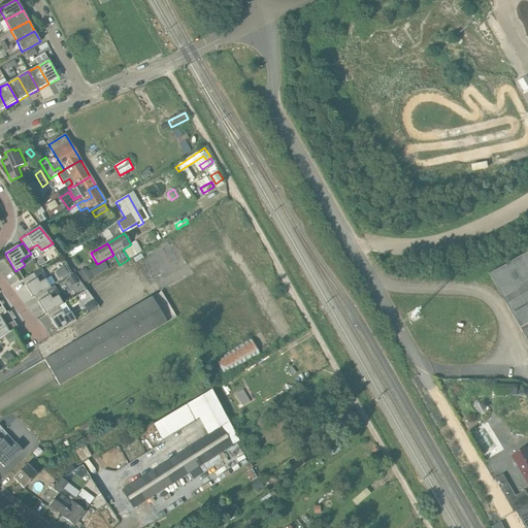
[(80,244),(67,253),(71,258),(84,250),(80,244)]
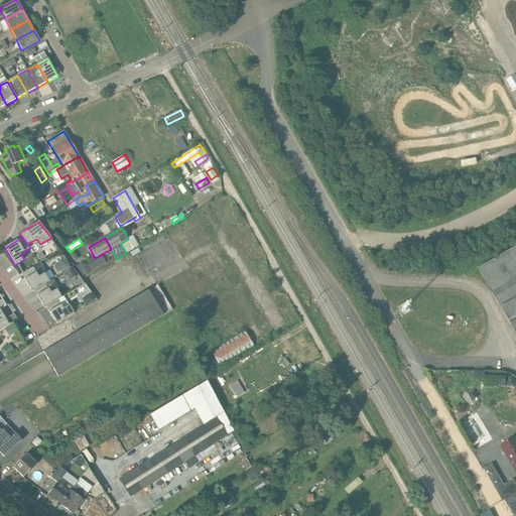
[(515,247),(480,267),(515,332),(515,247)]
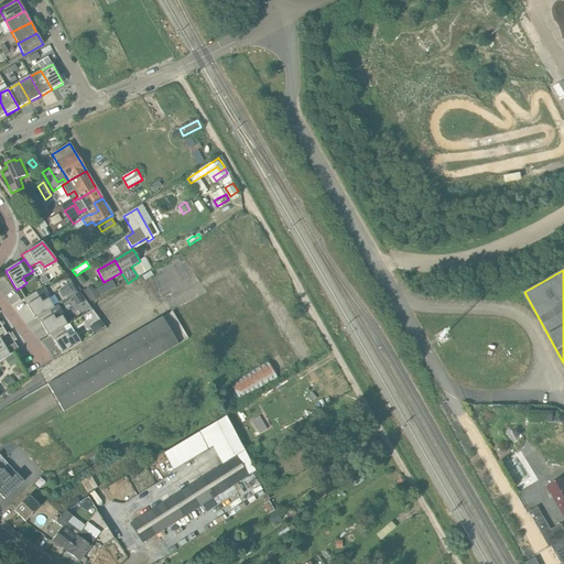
[(89,303),(115,288),(116,288),(111,281),(97,289),(96,288),(93,290),(91,286),(83,291),(89,303)]
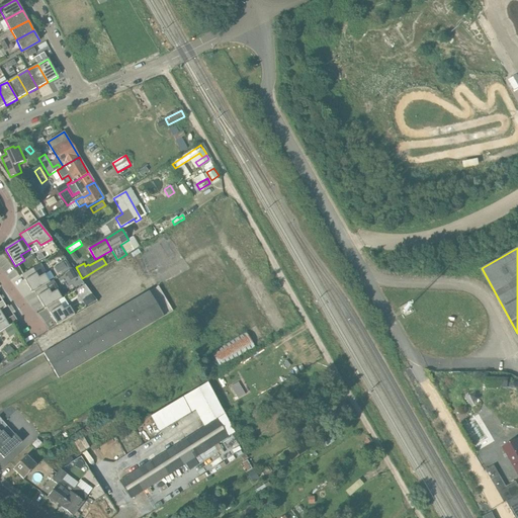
[(57,266),(61,272),(63,274),(70,270),(65,261),(57,266)]
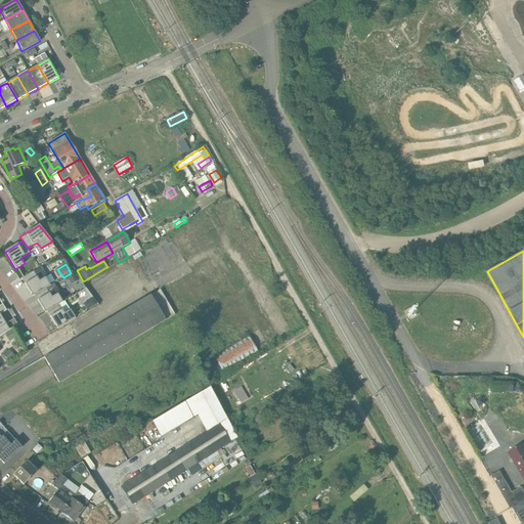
[(33,271),(22,278),(33,297),(35,296),(46,289),(50,287),(45,277),(39,281),(33,271)]
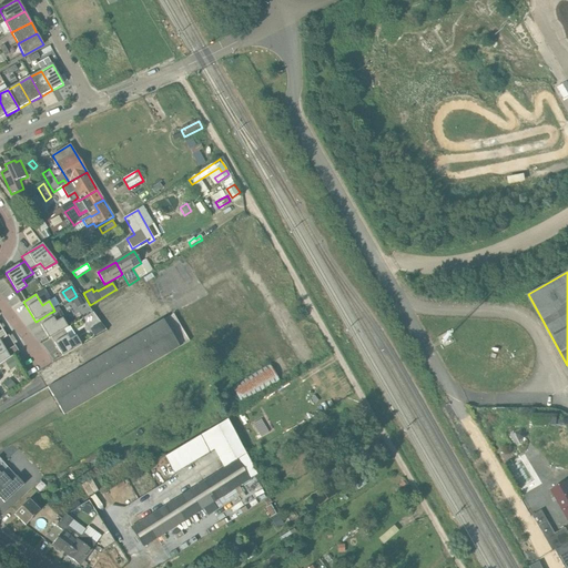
[(77,302),(80,307),(84,305),(81,300),(79,296),(72,300),(74,303),(77,302)]
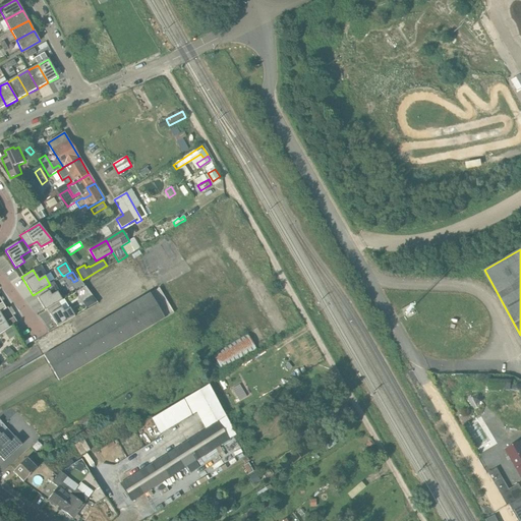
[(47,310),(58,303),(62,300),(57,292),(51,296),(46,287),(35,294),(45,311),(47,310)]
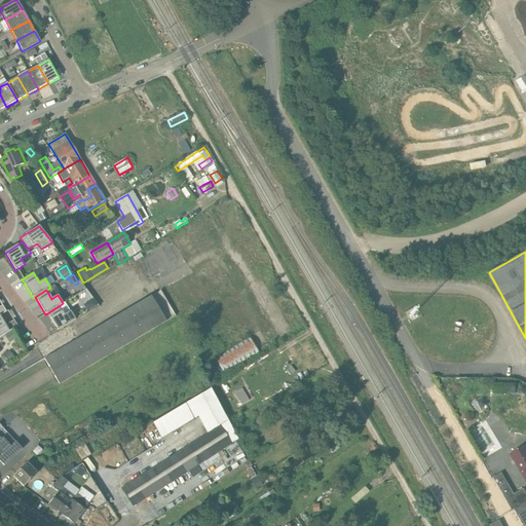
[(176,316),(160,291),(44,359),(60,384),(176,316)]
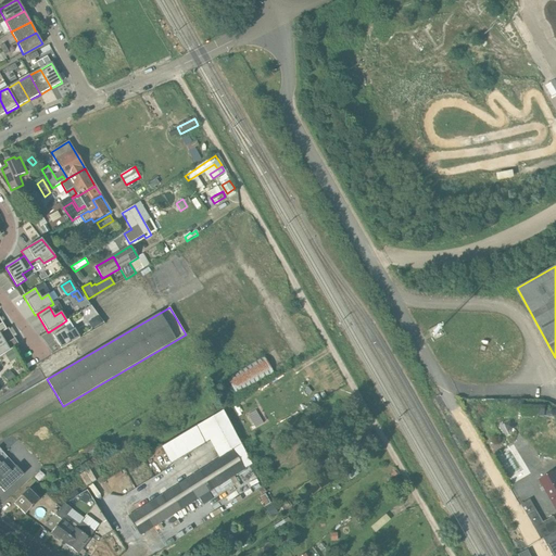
[(99,316),(88,323),(93,330),(103,324),(99,316)]
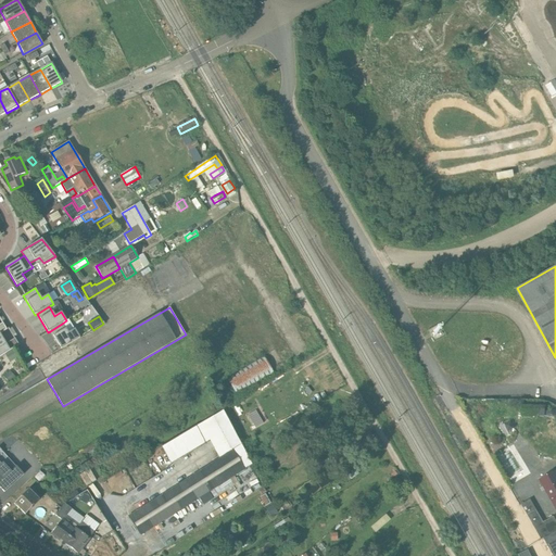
[(50,331),(61,350),(79,338),(75,329),(68,333),(62,324),(50,331)]
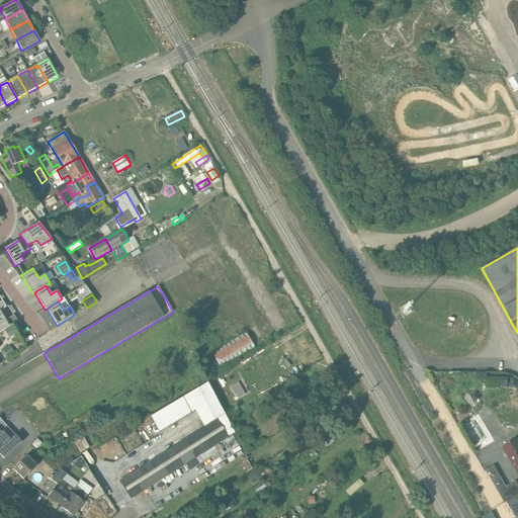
[(0,332),(17,322),(14,316),(6,321),(0,312),(0,311),(0,332)]
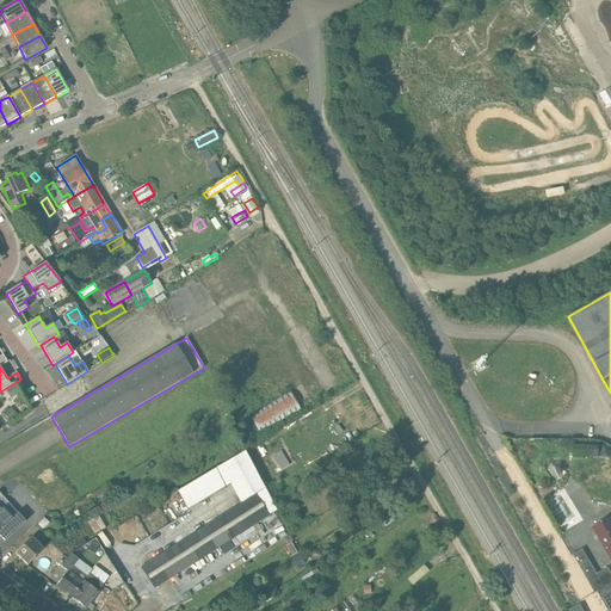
[(259,434),(302,409),(290,390),(248,415),(259,434)]
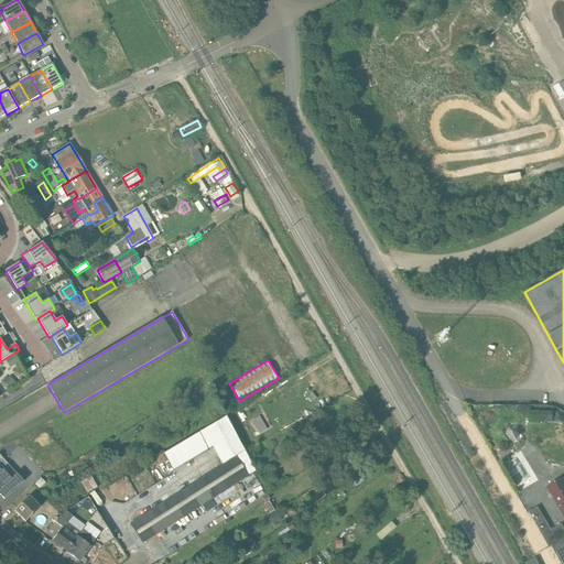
[(10,376),(3,382),(10,389),(17,383),(10,376)]
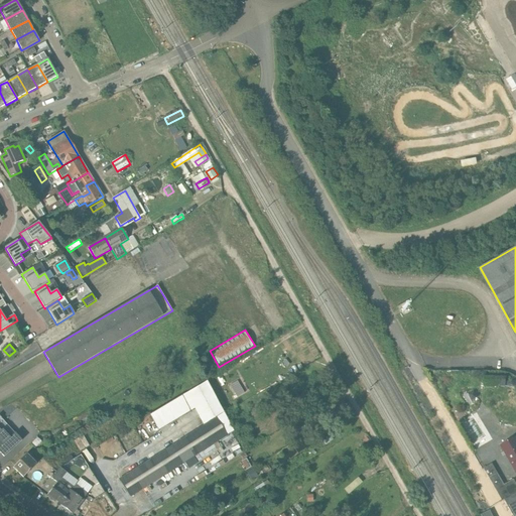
[(483,385),(504,385),(504,375),(483,375),(483,385)]
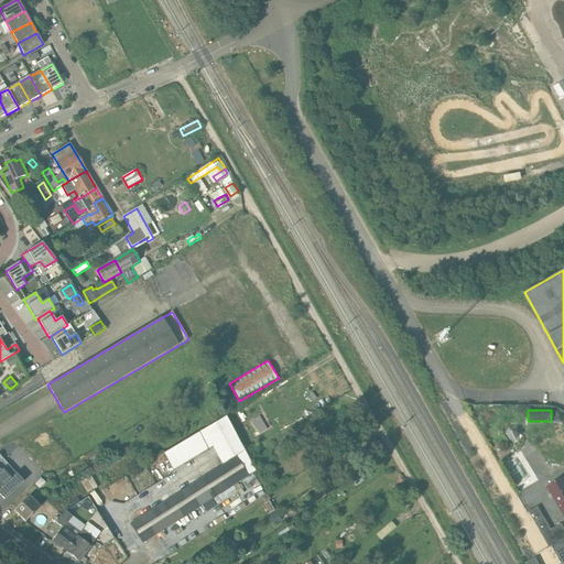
[(131,523),(143,543),(152,538),(202,506),(206,512),(216,507),(212,500),(256,472),(226,416),(163,453),(169,462),(174,470),(213,448),(218,458),(223,465),(131,523)]
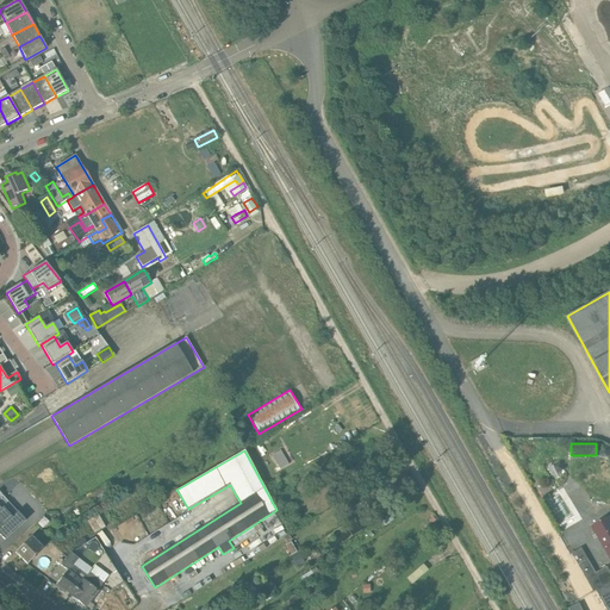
[(577,492),(574,503),(586,506),(589,495),(577,492)]
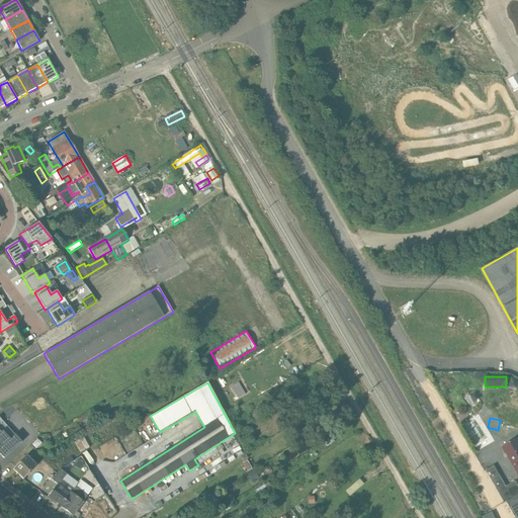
[(0,454),(5,460),(22,442),(0,421),(0,454)]
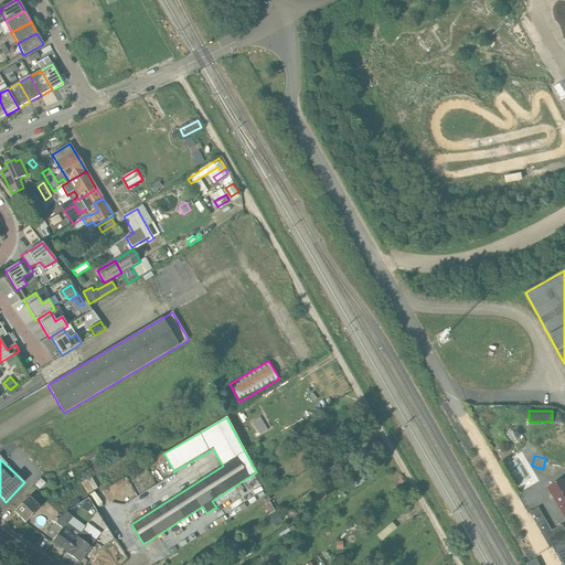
[(564,479),(550,489),(564,515),(564,479)]
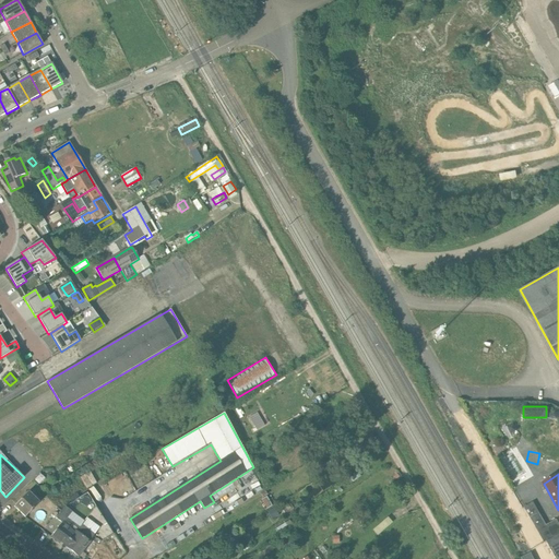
[(401,480),(395,483),(401,494),(406,490),(401,480)]
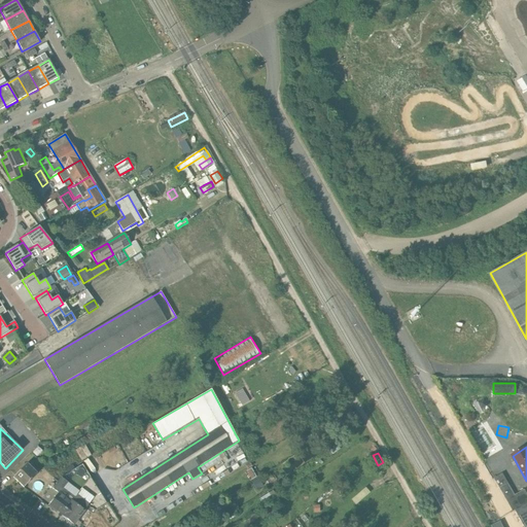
[(37,473),(27,463),(13,478),(24,488),(37,473)]
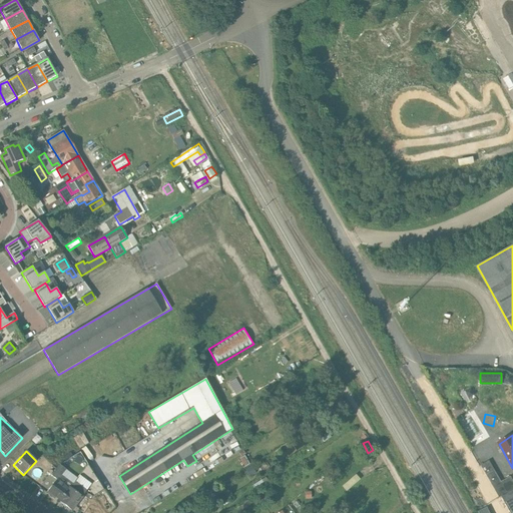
[(71,452),(63,457),(65,461),(73,456),(71,452)]
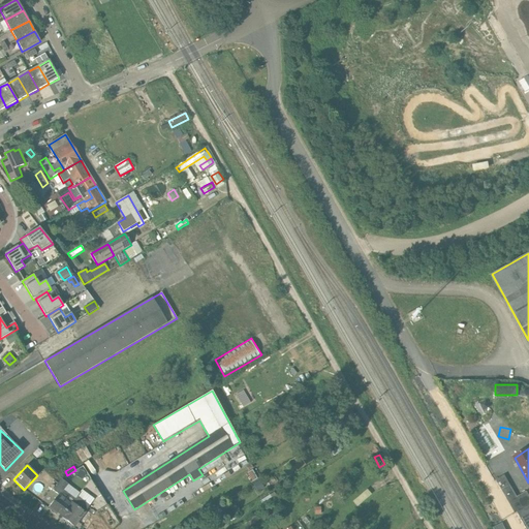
[(58,512),(63,516),(63,517),(91,479),(83,467),(61,479),(59,483),(53,491),(60,496),(50,508),(57,515),(58,512)]
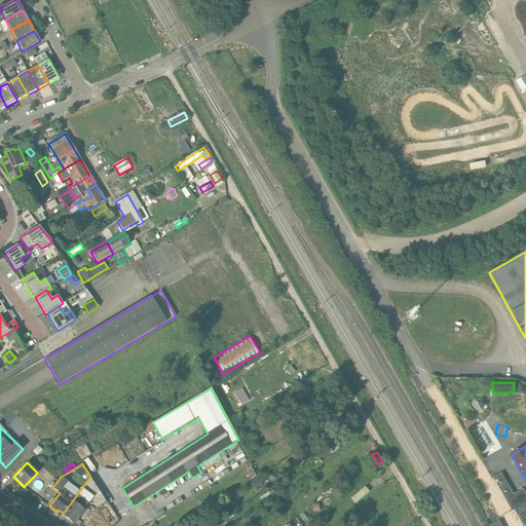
[(246,471),(251,480),(256,477),(251,468),(246,471)]
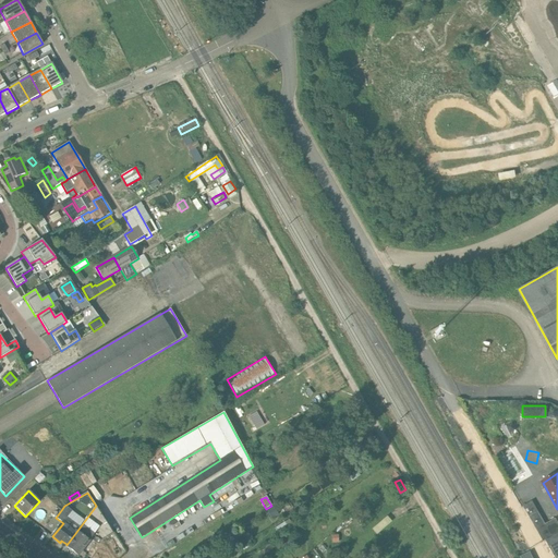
[(546,541),(557,533),(557,522),(556,519),(545,524),(532,501),(523,507),(544,542),(546,541)]
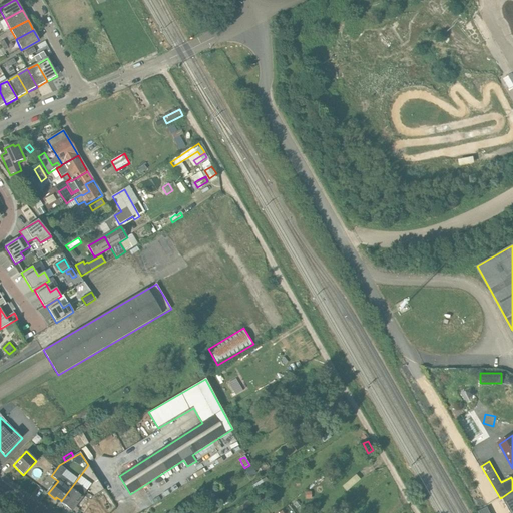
[(88,465),(61,501),(61,500),(60,501),(72,511),(79,501),(84,505),(88,500),(104,490),(99,483),(88,465)]
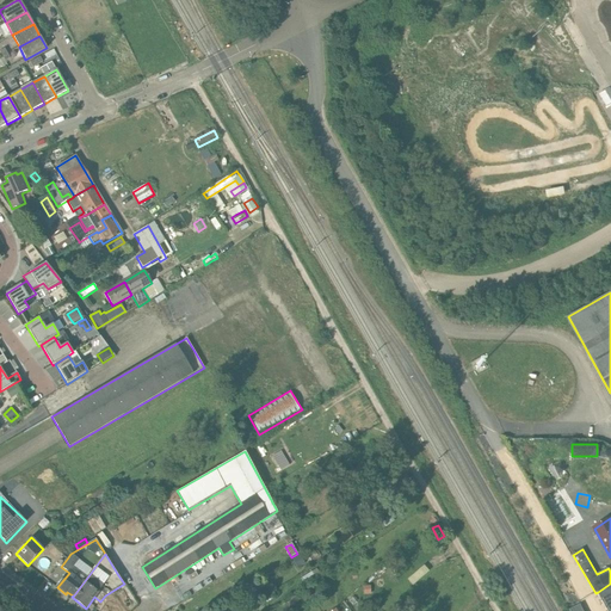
[(304,563),(300,555),(292,560),(297,568),(304,563)]
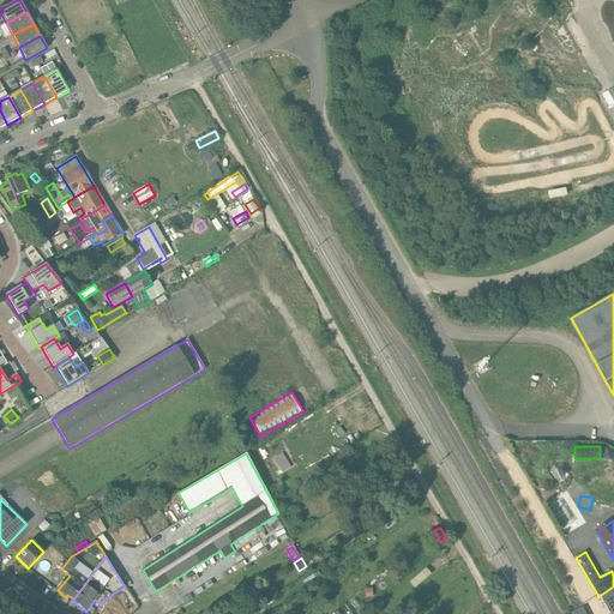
[(311,577),(315,585),(323,581),(318,572),(311,577)]
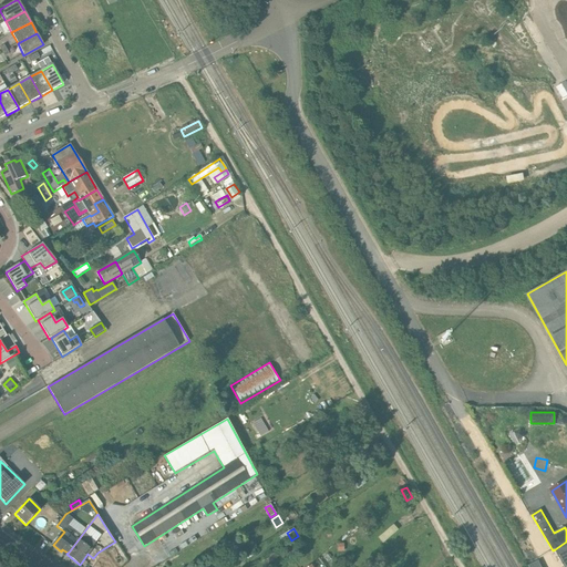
[(284,545),(291,540),(287,533),(279,537),(284,545)]
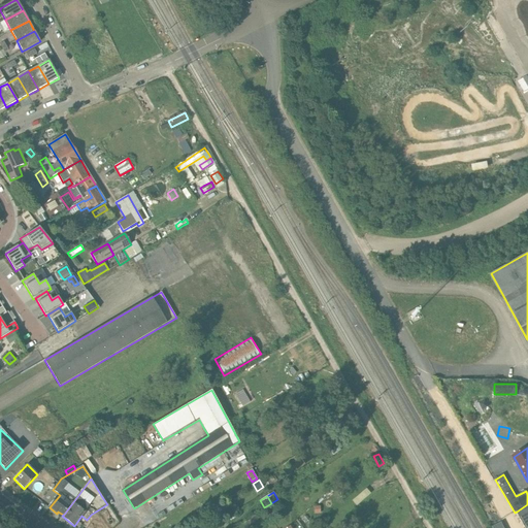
[(219,504),(212,508),(216,514),(223,510),(219,504)]
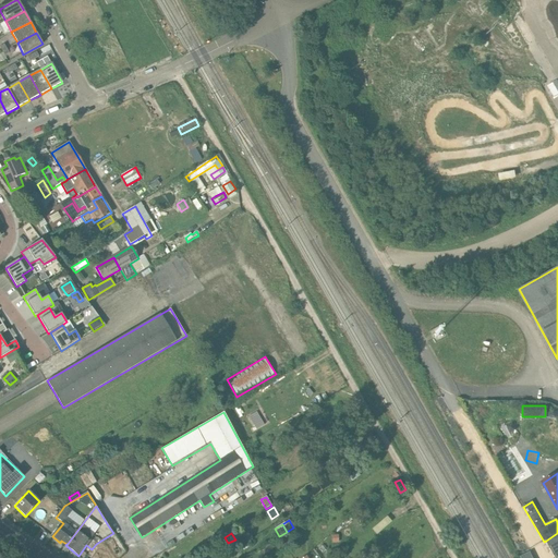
[(289,533),(279,538),(287,550),(296,545),(289,533)]
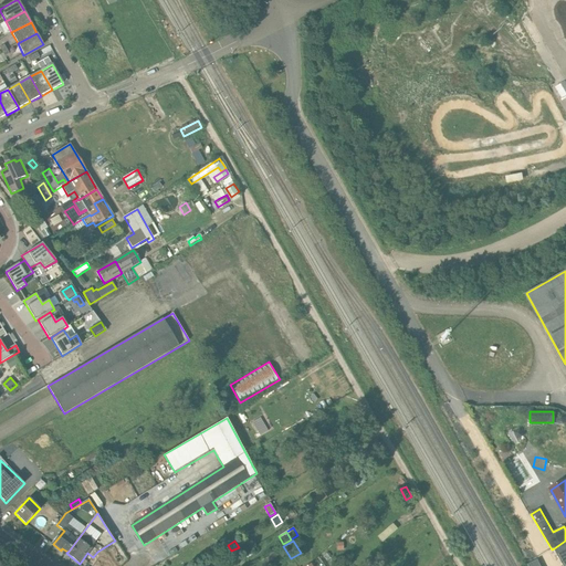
[(565,565),(565,541),(554,548),(564,565),(565,565)]
